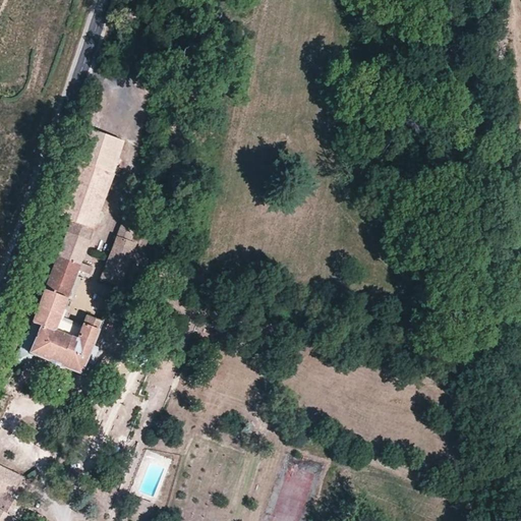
[(57,216),(70,222),(94,230),(109,191),(107,190),(124,141),(85,128),(57,216)]
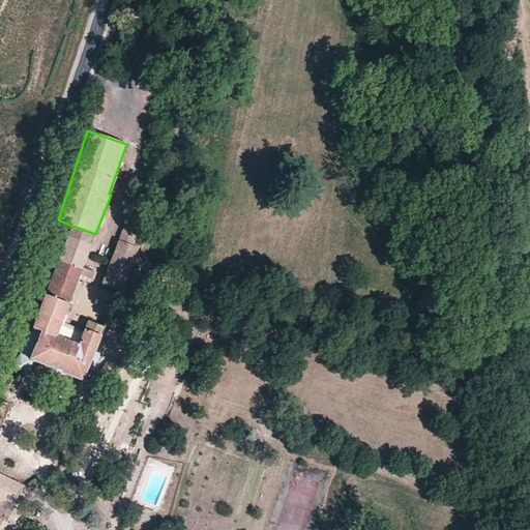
[(127,215),(124,223),(140,228),(142,221),(127,215)]
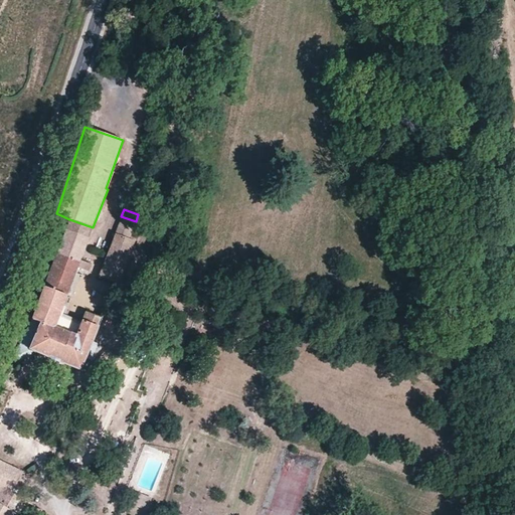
[(136,221),(121,216),(117,228),(131,233),(136,221)]
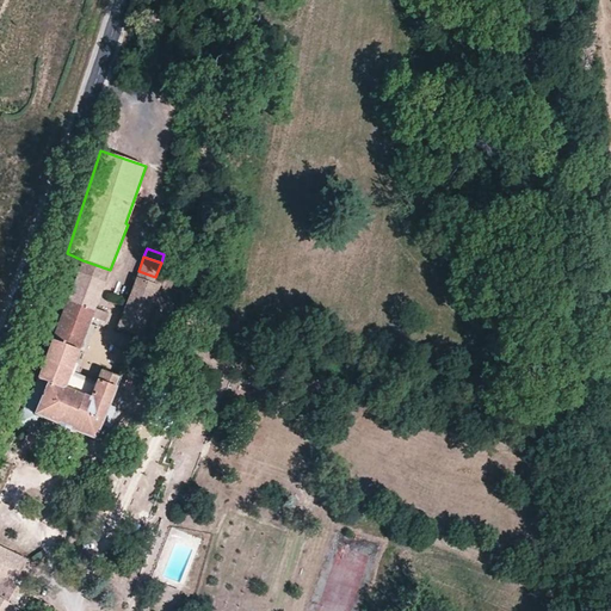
[(104,285),(110,270),(82,260),(76,275),(104,285)]
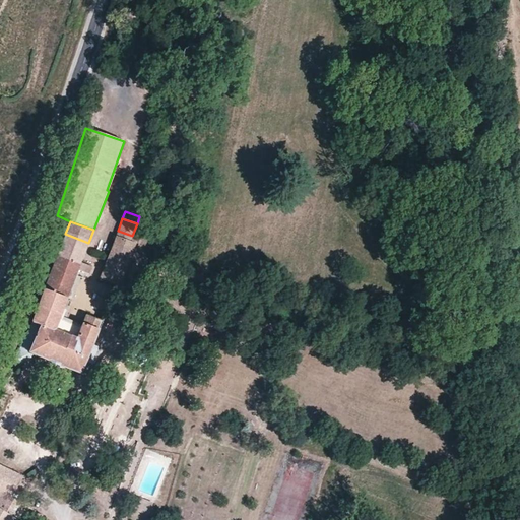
[(131,241),(132,236),(118,231),(118,232),(99,279),(118,285),(135,243),(131,241)]
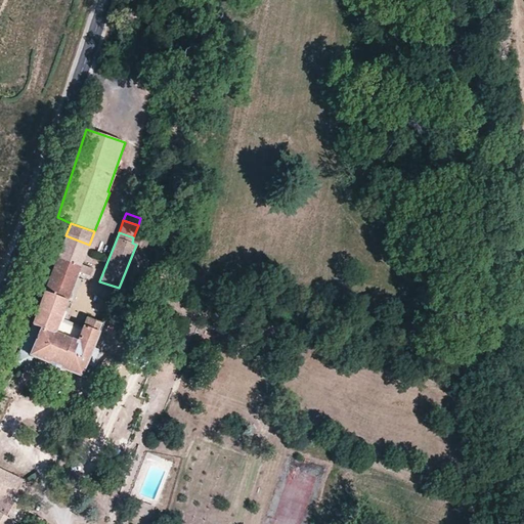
[(89,245),(66,235),(29,334),(19,351),(34,356),(81,376),(86,364),(93,346),(99,332),(83,326),(82,330),(69,324),(66,336),(56,332),(61,318),(68,301),(89,245)]
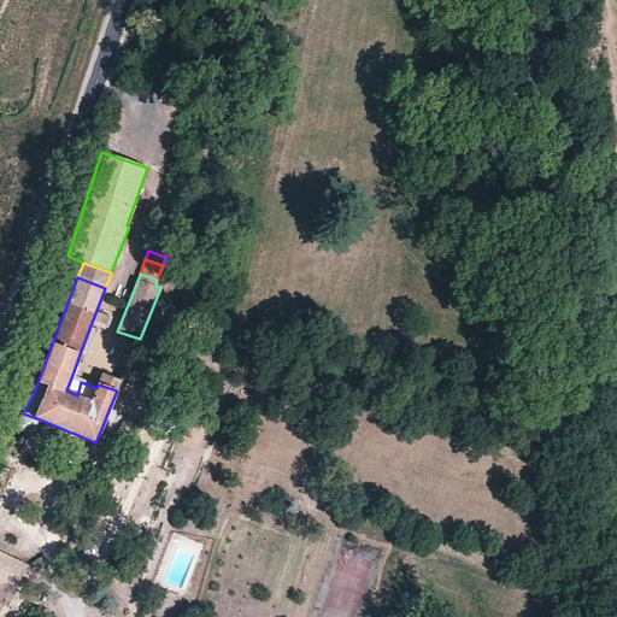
[(101,374),(98,385),(117,391),(121,382),(101,374)]
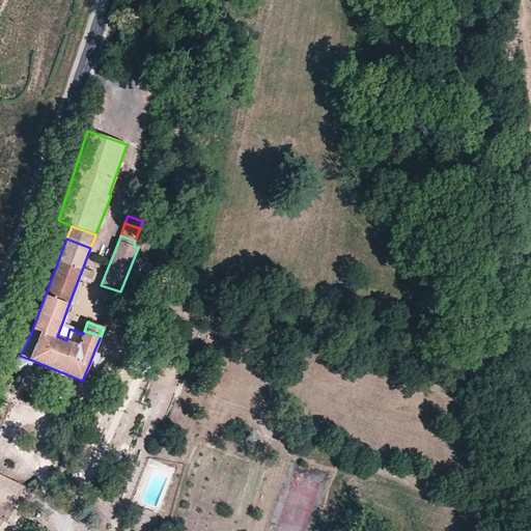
[(84,331),(62,323),(57,336),(66,340),(70,329),(83,334),(84,331)]
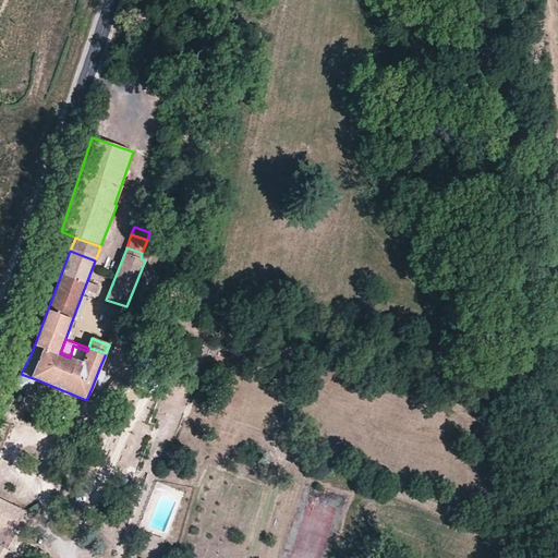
[(107,373),(99,368),(92,388),(99,391),(107,373)]
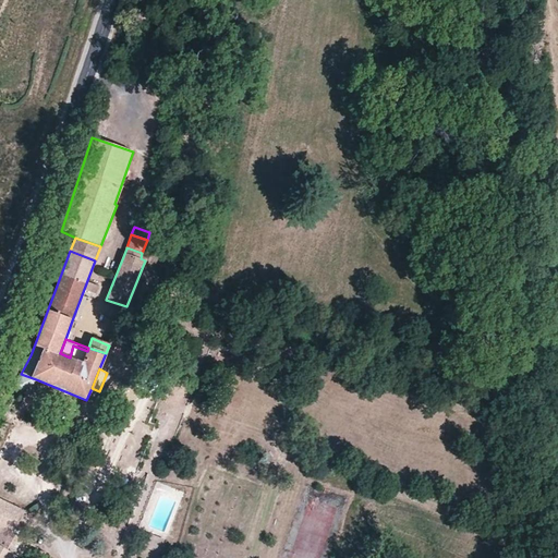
[(34,384),(36,379),(21,374),(15,387),(19,389),(34,384)]
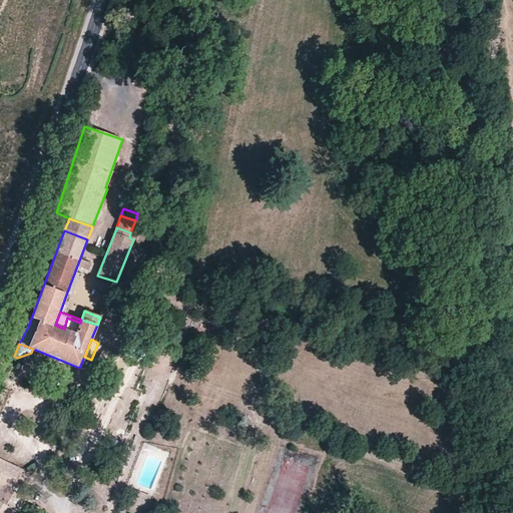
[(22,470),(0,459),(0,484),(0,485),(10,490),(22,470)]
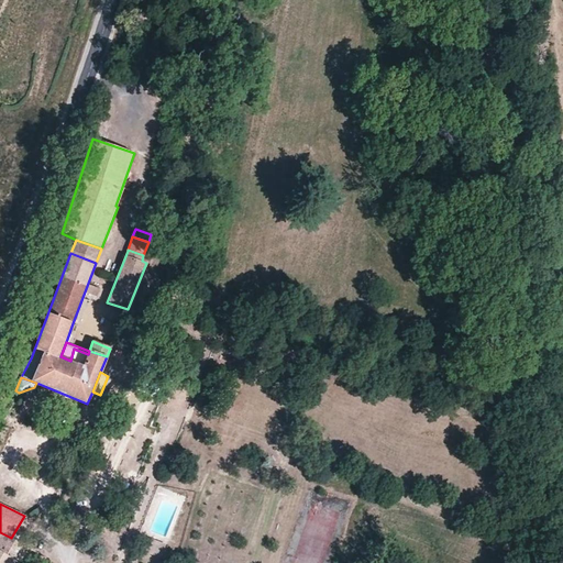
[(0,562),(12,562),(23,545),(11,538),(0,532),(0,531),(0,562)]
